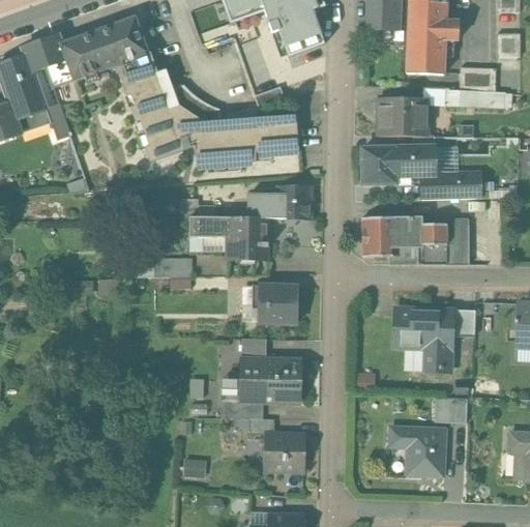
[(225,0),(231,18),(263,6),(272,32),(277,30),(287,56),(324,42),(313,9),(321,6),(319,0),(225,0)]
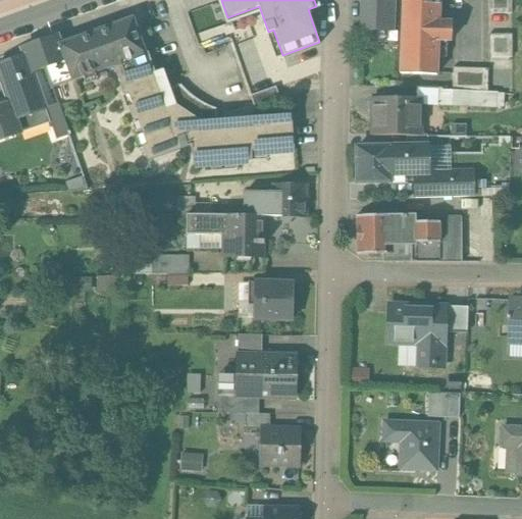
[(361,0),(361,26),(382,27),(389,27),(390,0),(361,0)]
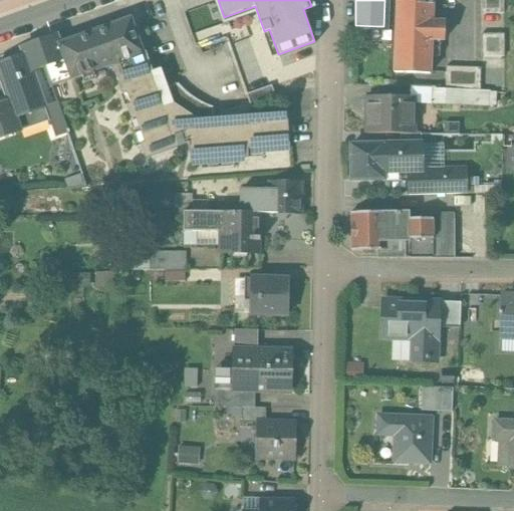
[(396,0),(395,68),(427,70),(429,36),(441,37),(442,19),(430,18),(430,0),(396,0)]
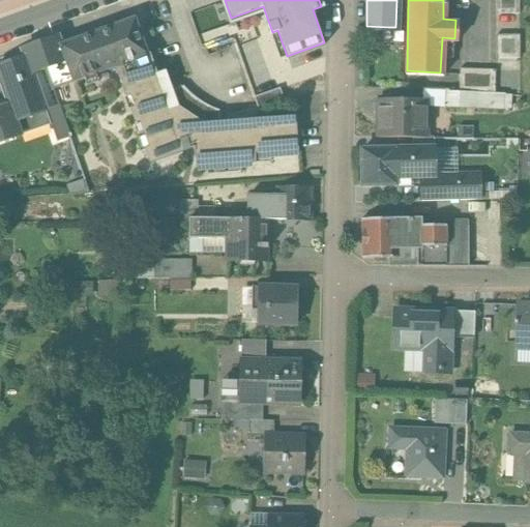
[(496,0),(496,11),(520,11),(519,0),(496,0)]
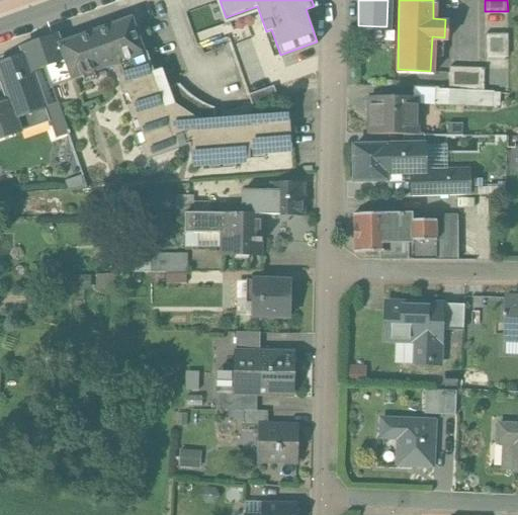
[(59,41),(72,78),(104,66),(145,52),(145,51),(132,15),(59,41)]
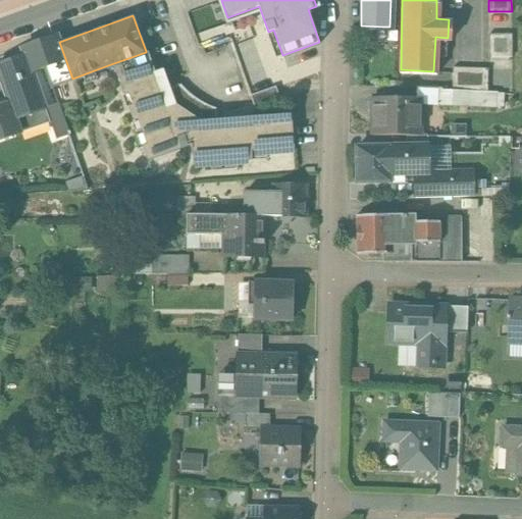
[(382,27),(361,26),(360,36),(381,37),(382,27)]
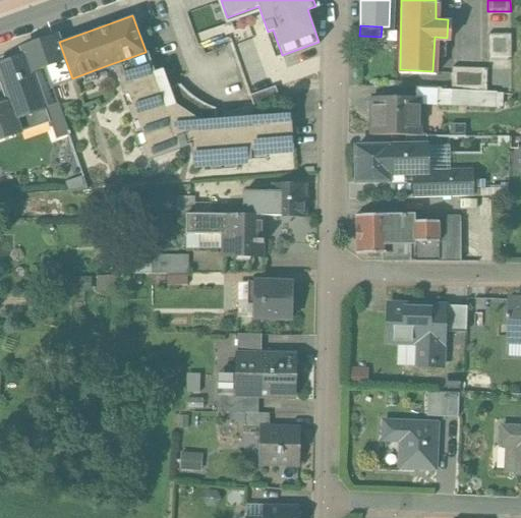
[(511,32),(487,32),(487,44),(511,44),(511,32)]
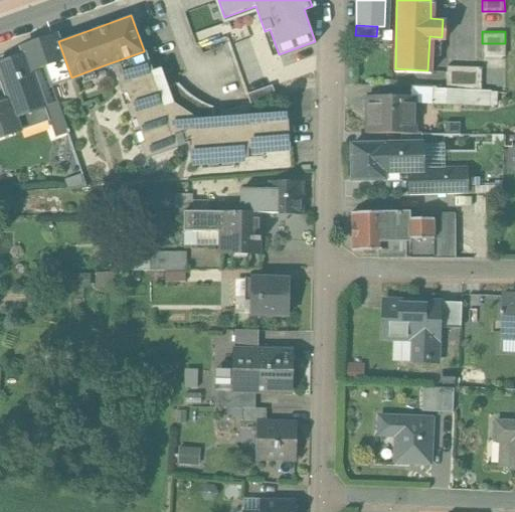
[(56,33),(21,45),(24,52),(26,52),(31,68),(43,64),(50,84),(71,77),(58,41),(56,33)]
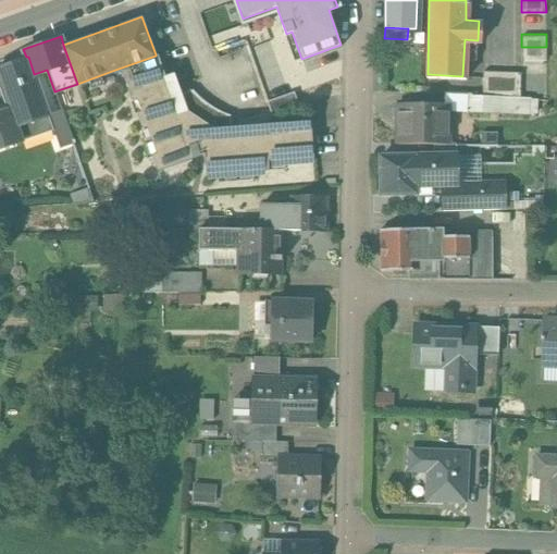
[(546,47),(521,47),(521,59),(546,59),(546,47)]
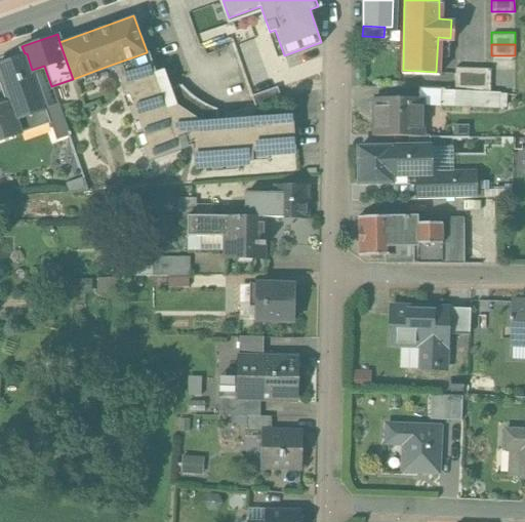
[(270,122),(213,126),(213,121),(218,121),(217,109),(206,105),(200,101),(196,98),(192,94),(187,91),(183,86),(179,83),(168,87),(170,91),(164,93),(149,50),(147,51),(147,52),(106,67),(107,68),(115,65),(125,93),(128,92),(133,104),(129,106),(134,120),(138,118),(147,144),(144,145),(149,159),(193,144),(194,163),(253,158),(252,151),(295,148),(292,114),(269,116),(270,122)]
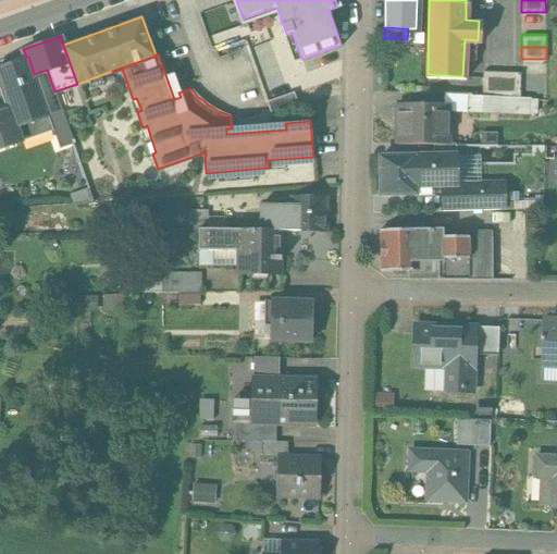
[(26,57),(0,65),(0,83),(9,107),(21,140),(53,128),(51,122),(48,112),(34,74),(28,57),(26,57)]
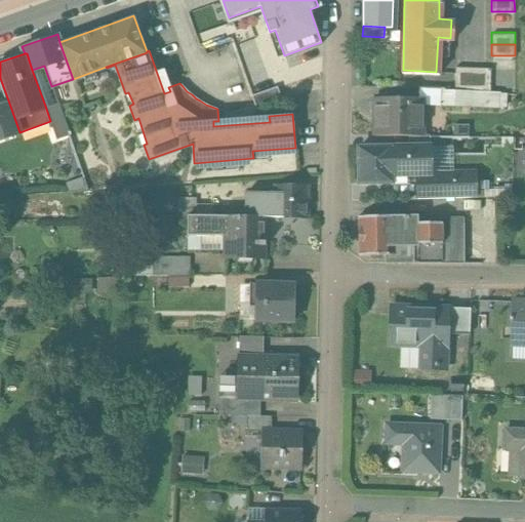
[(468,66),(455,66),(455,88),(467,89),(468,66)]
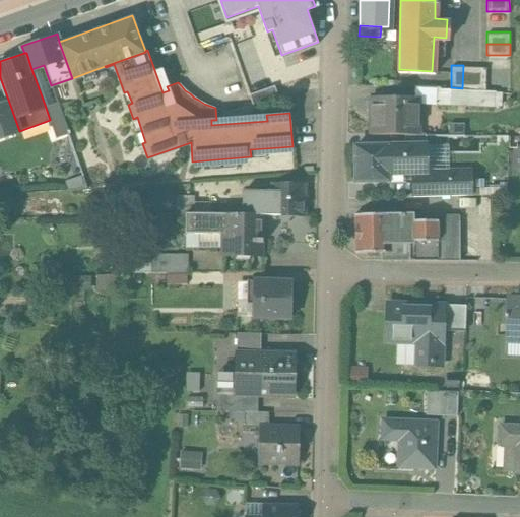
[(474,66),(463,65),(462,88),(473,88),(474,66)]
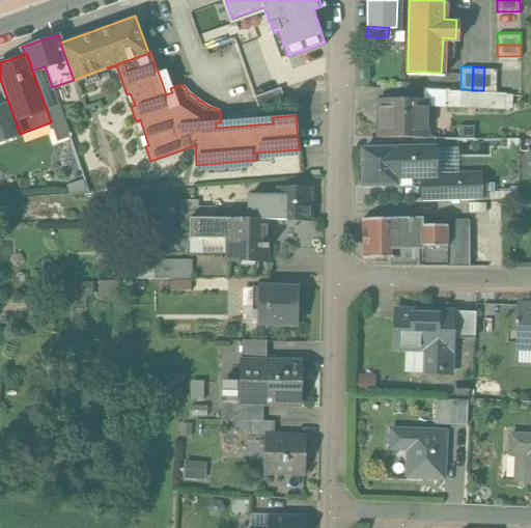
[(496,67),(484,67),(483,90),(496,91),(496,67)]
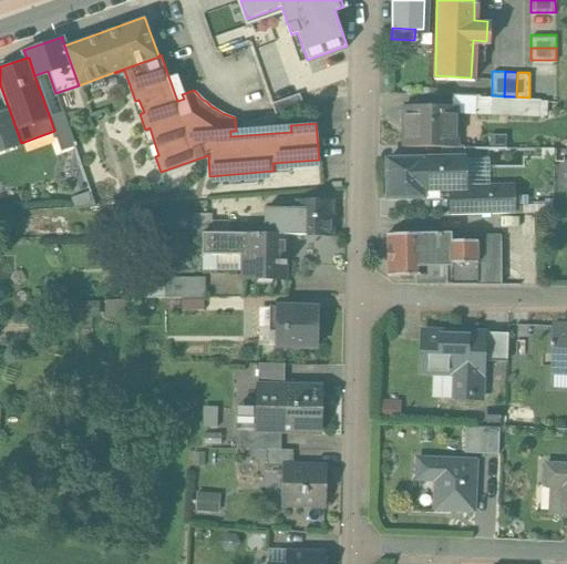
[(300,93),(272,102),(277,118),(278,116),(305,106),(300,93)]
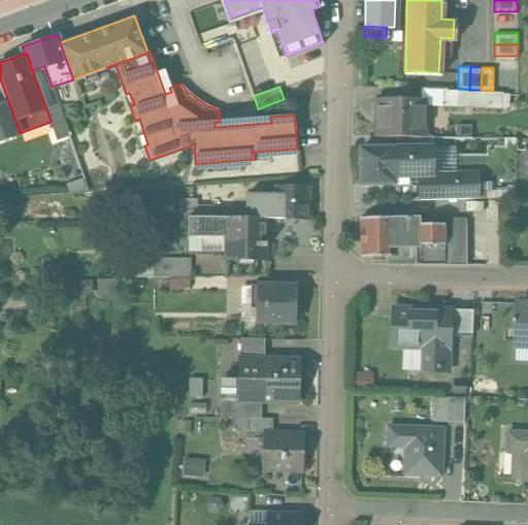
[(425,97),(376,97),(376,135),(410,135),(425,135),(425,97)]
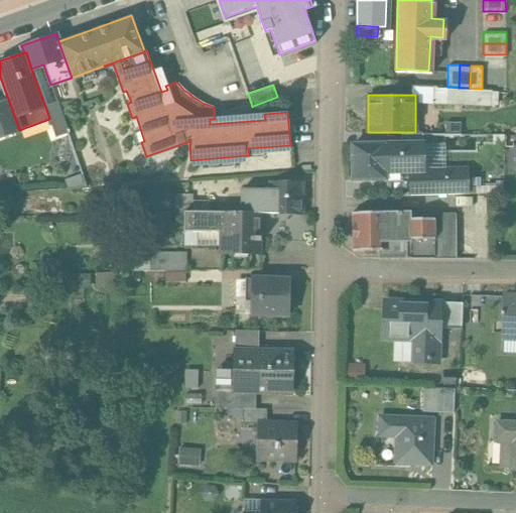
[(8,99),(0,101),(0,136),(19,130),(8,99)]
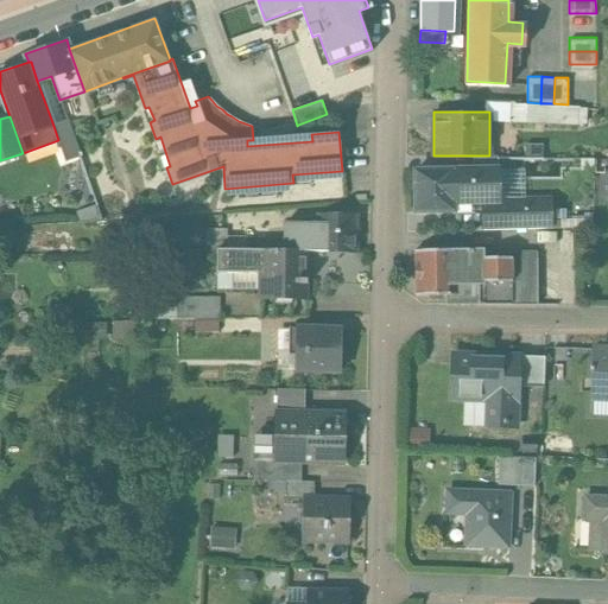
[(80,154),(70,128),(56,133),(58,140),(65,159),(80,154)]
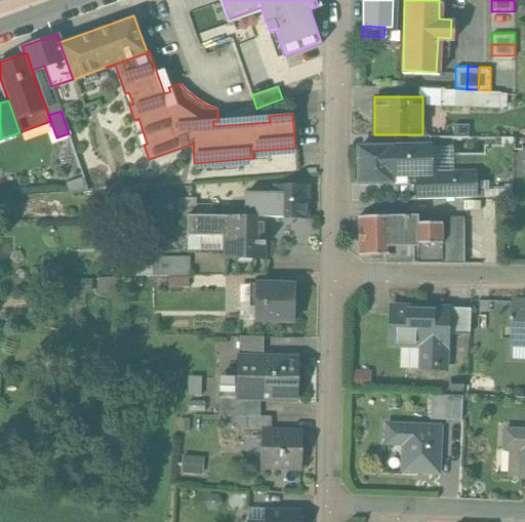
[(422,134),(408,134),(408,145),(409,147),(429,147),(430,147),(429,134),(422,134)]
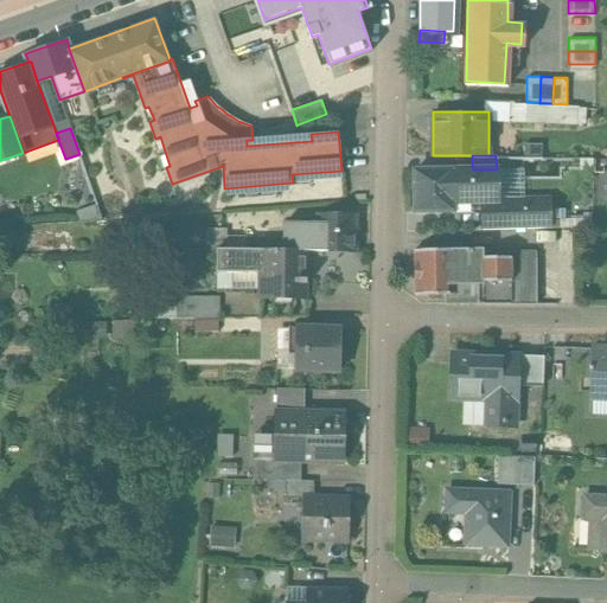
[(496,170),(473,170),(472,167),(453,168),(453,167),(414,168),(415,210),(453,209),(453,200),(483,199),(497,199),(497,198),(497,170),(496,170)]
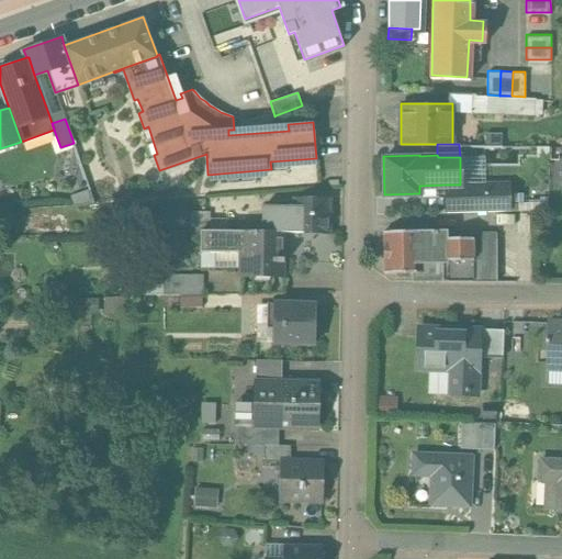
[(485,182),(460,183),(460,185),(447,185),(447,211),(486,210),(485,182)]
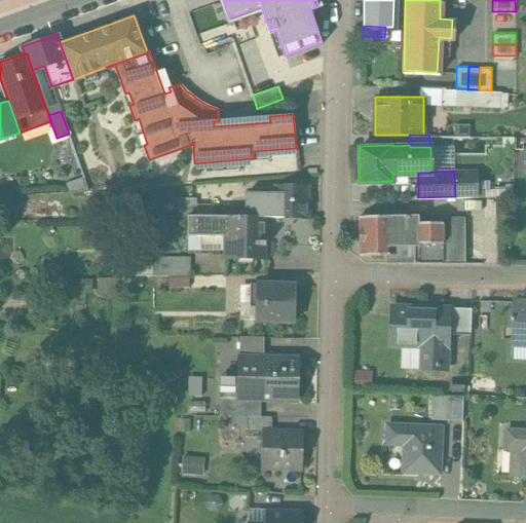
[(83,176),(68,181),(70,190),(88,188),(83,176)]
